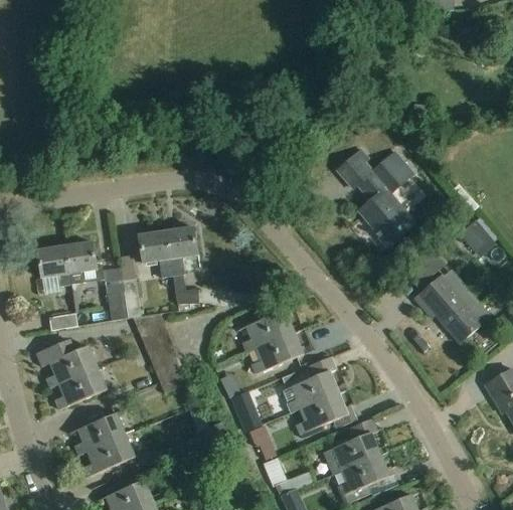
[(412,0),(412,10),(453,9),(453,0),(412,0)]
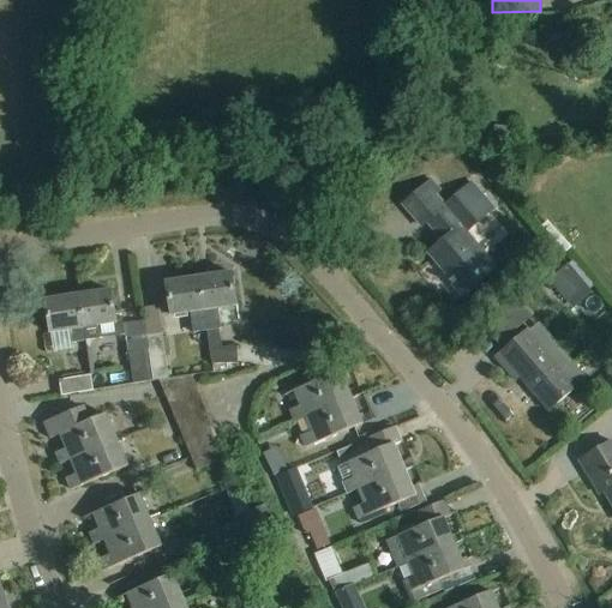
[(459,269),(472,284),(495,264),(465,229),(493,204),(471,179),(444,202),(435,191),(439,187),(430,176),(401,200),(421,223),(426,220),(442,238),(426,251),(449,277),(459,269)]
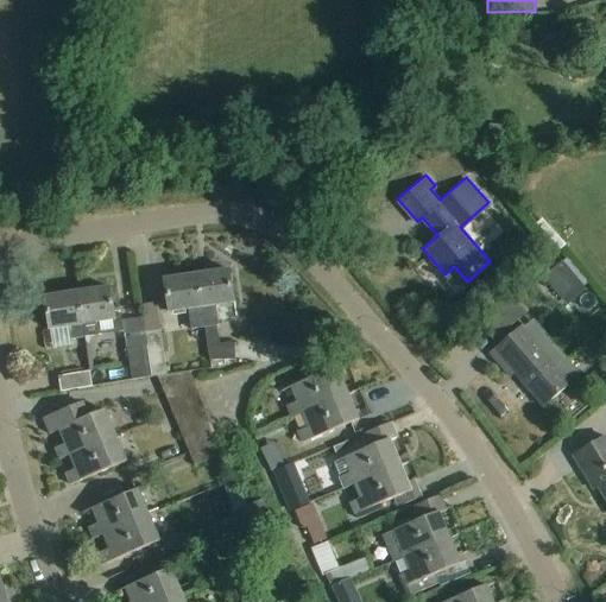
[(561,258),(541,274),(560,296),(579,279),(561,258)]
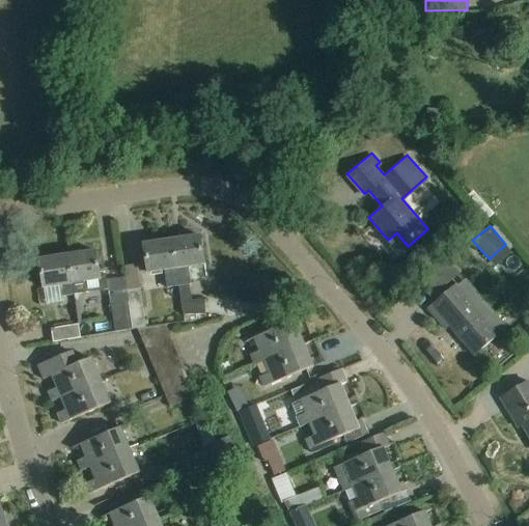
[(199,233),(170,238),(177,283),(182,312),(203,311),(203,298),(191,298),(189,282),(188,265),(203,261),(199,233)]
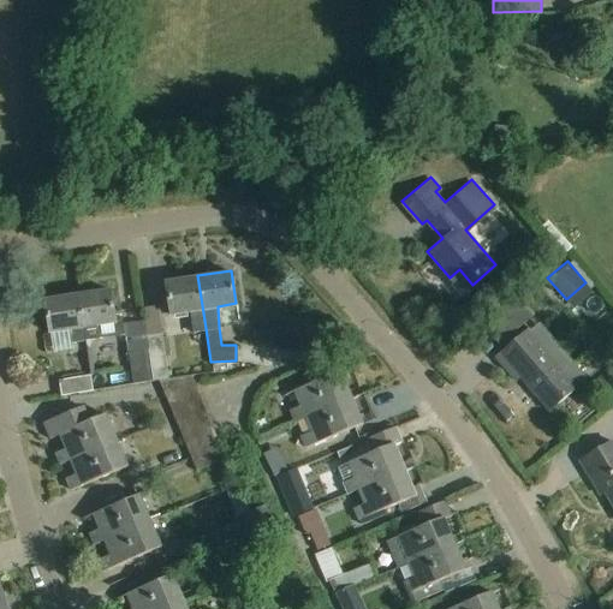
[(194,329),(206,328),(197,275),(165,280),(170,312),(191,310),(194,329)]
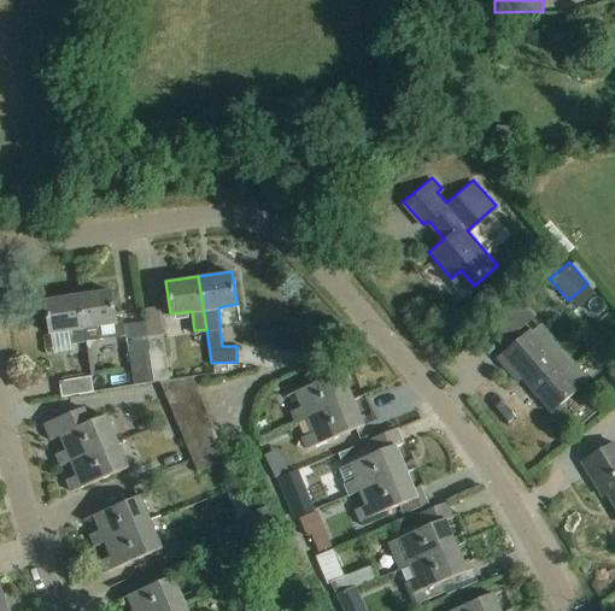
[(110,289),(77,293),(82,327),(83,339),(123,333),(121,316),(113,317),(110,289)]
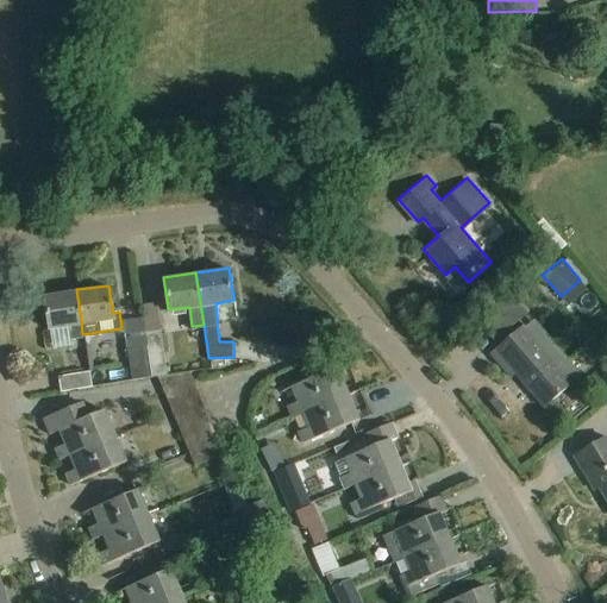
[(81,322),(76,289),(43,294),(48,327),(69,325),(70,337),(82,334),(81,322)]
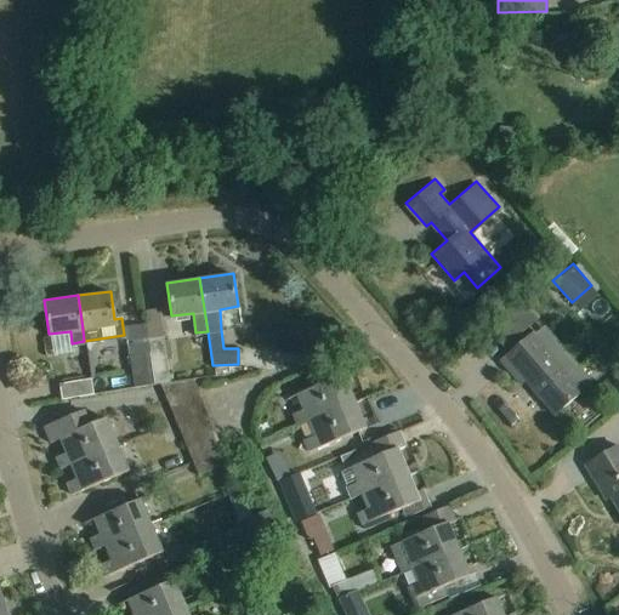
[(521,329),(535,317),(521,299),(505,311),(521,329)]
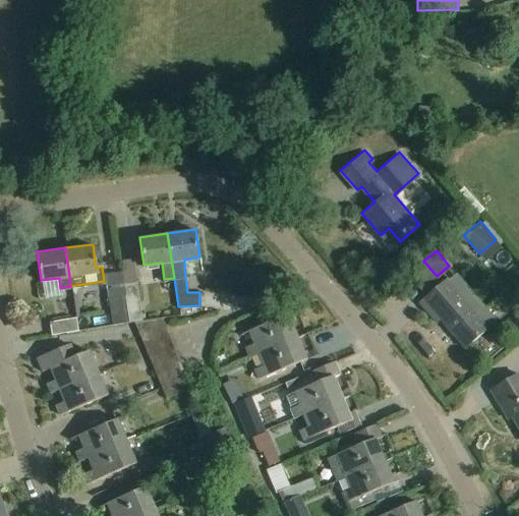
[(120,270),(128,321),(141,319),(132,258),(119,259),(120,270)]
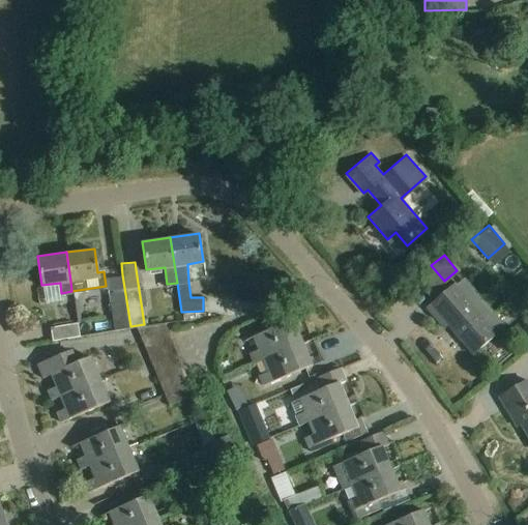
[(130,326),(122,274),(105,276),(112,328),(130,326)]
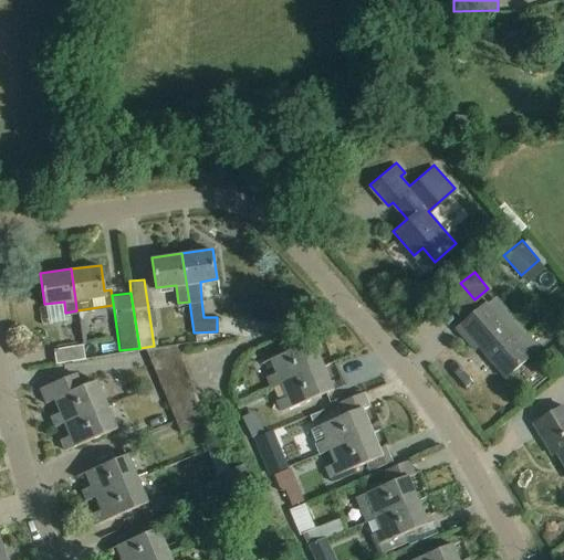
[(531,352),(486,300),(455,327),(473,348),(477,345),(504,376),(531,352)]
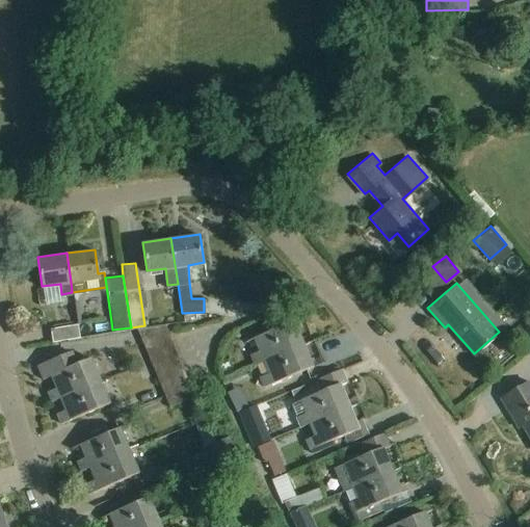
[(283,308),(271,313),(275,324),(288,320),(283,308)]
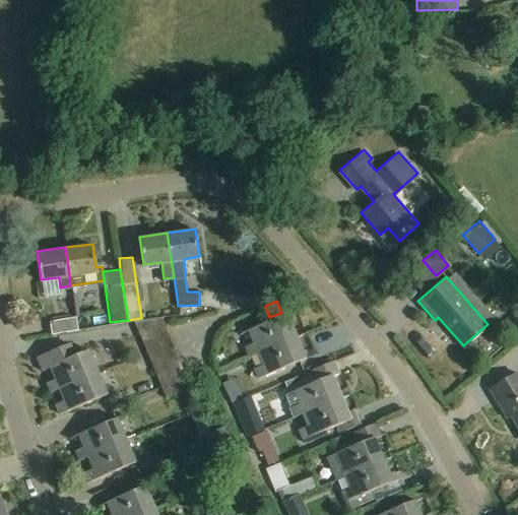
[(248,353),(256,350),(296,334),(286,312),(246,329),(252,341),(244,344),(248,353)]
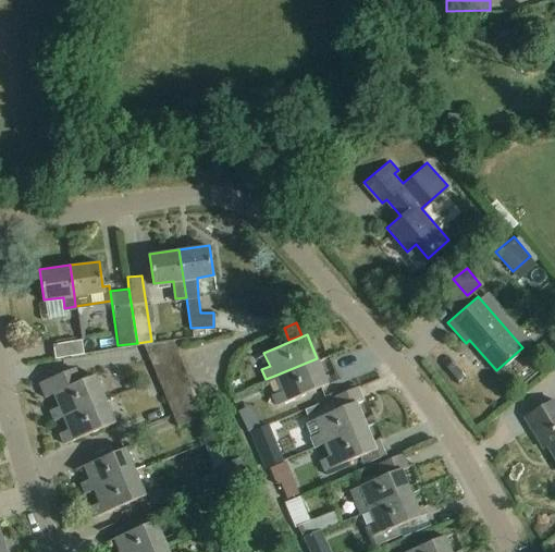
[(51,343),(53,357),(85,353),(82,338),(51,343)]
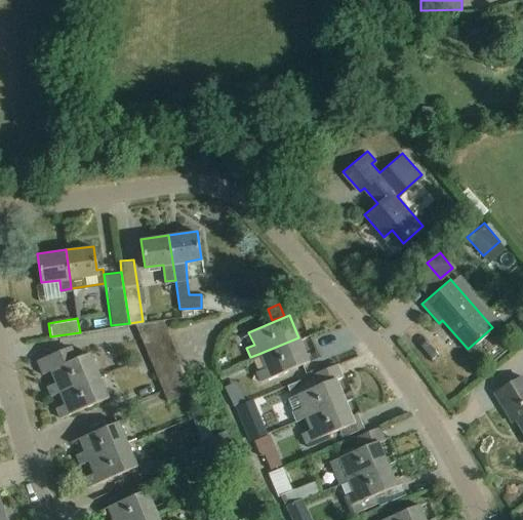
[(144,342),(168,331),(163,318),(135,322),(144,342)]
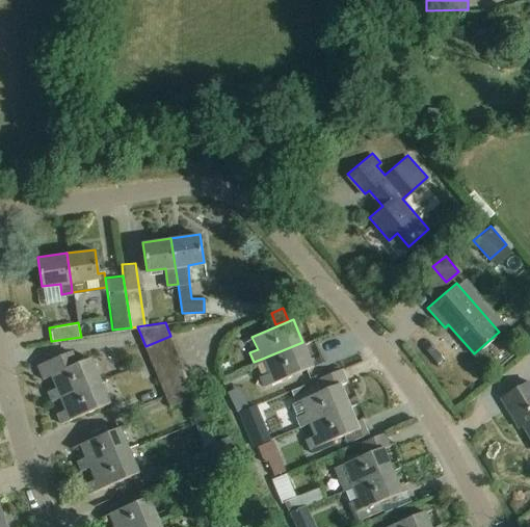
[(146,346),(151,358),(176,347),(170,336),(146,346)]
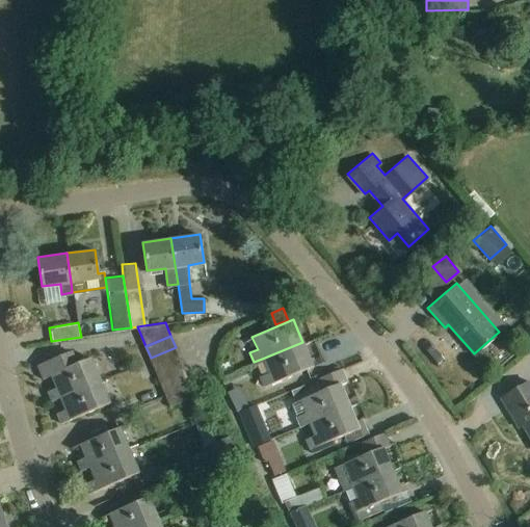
[(302,342),(262,359),(267,371),(259,374),(263,385),(312,365),(302,342)]
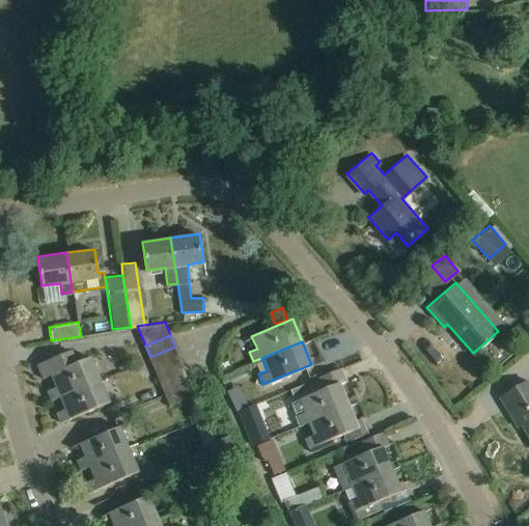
[(179,358),(175,347),(150,357),(155,369),(179,358)]
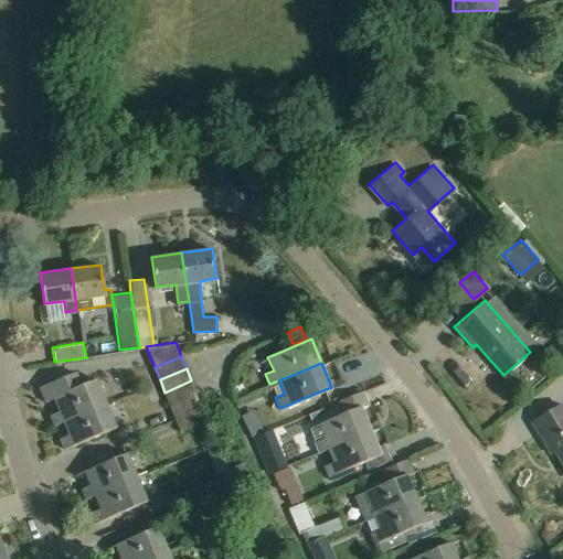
[(50,414),(54,425),(64,420),(64,419),(106,401),(96,378),(82,384),(76,371),(39,386),(45,400),(53,397),(59,410),(50,414)]
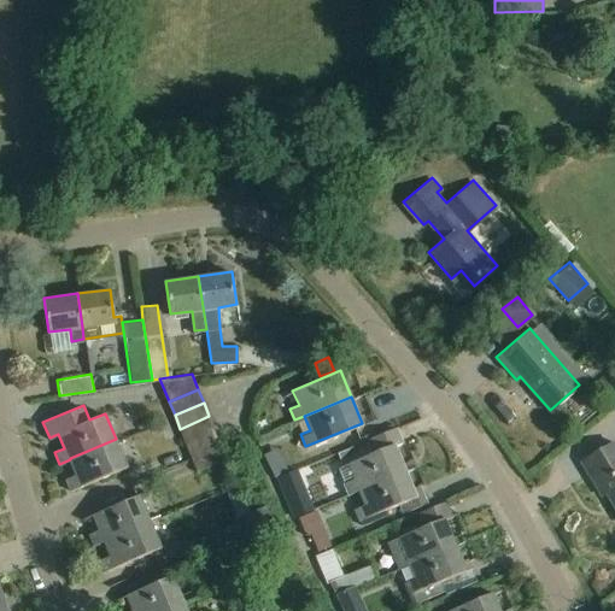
[(215,429),(209,416),(180,429),(186,442),(215,429)]
